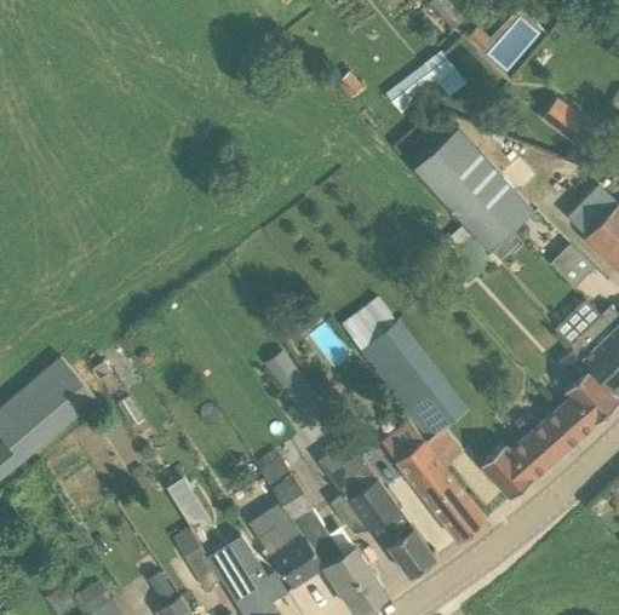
[(469,40),(483,51),(492,40),(477,29),(469,40)]
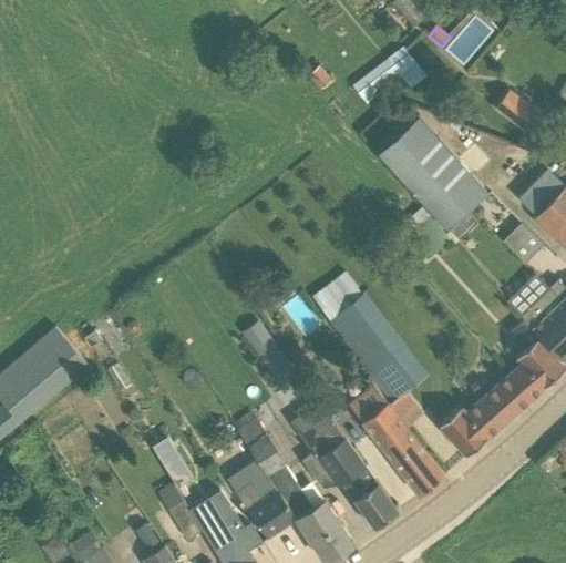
[(369,106),(403,80),(388,63),(356,89),(354,90),(369,106)]
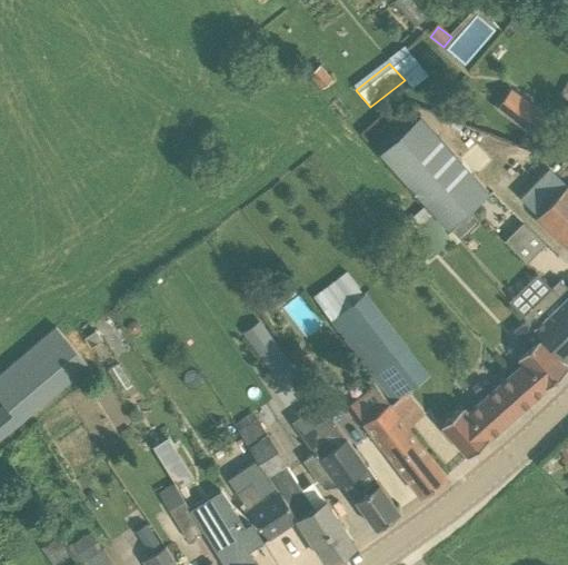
[(426,76),(419,68),(405,80),(406,81),(414,91),(429,79),(426,76)]
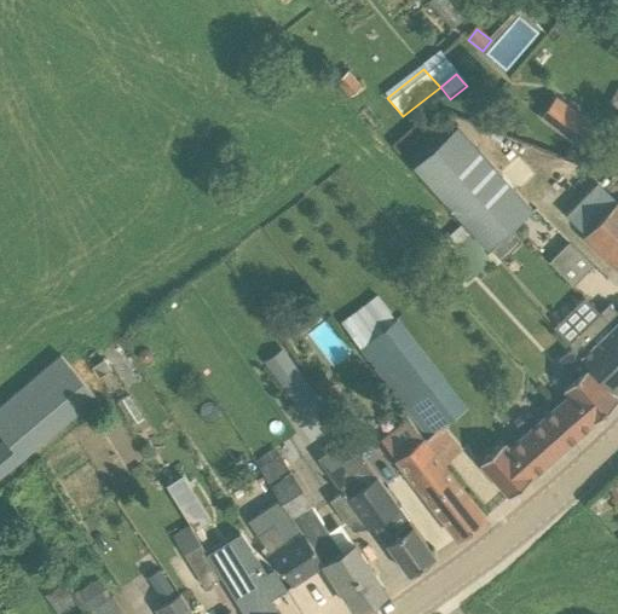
[(364,91),(350,77),(340,87),(353,102),(364,91)]
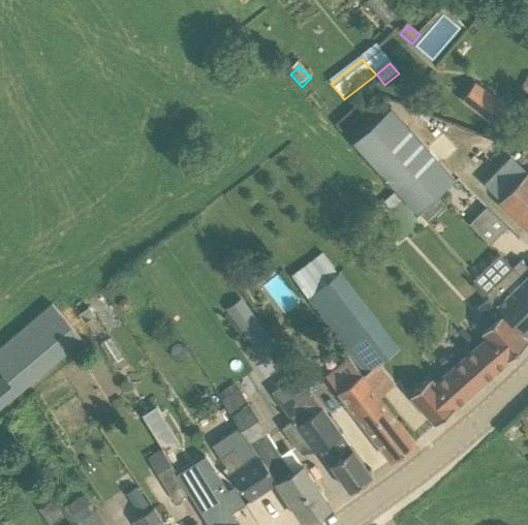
[(476,84),(462,102),(492,125),(506,106),(476,84)]
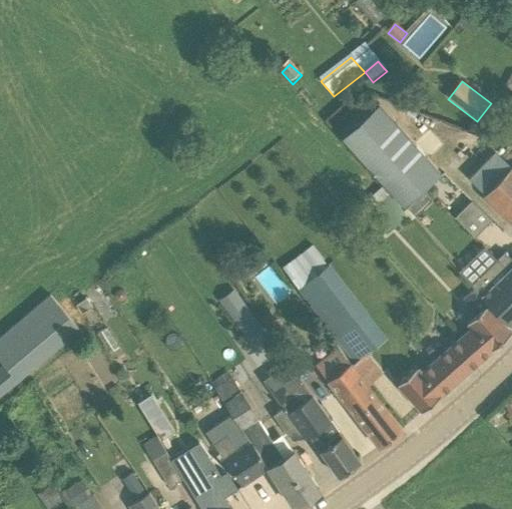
[(379,106),(343,139),(405,206),(441,173),(379,106)]
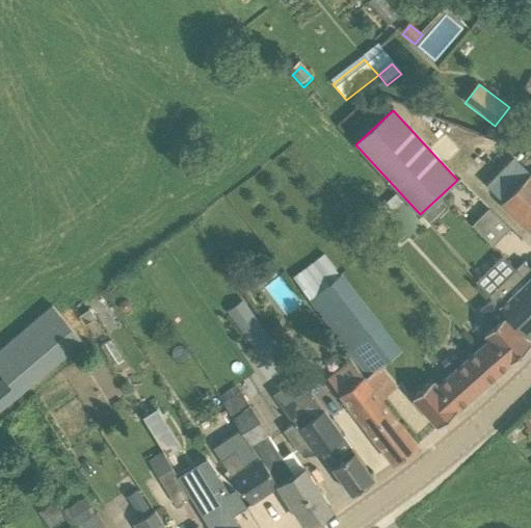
[(530,174),(502,205),(530,232),(530,174)]
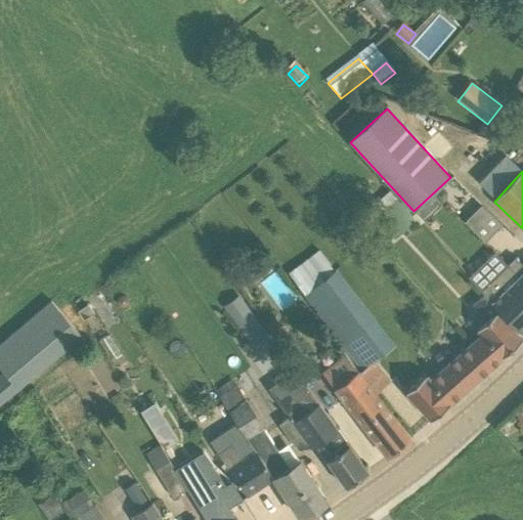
[(448,197),(444,190),(436,199),(443,207),(448,203),(448,197)]
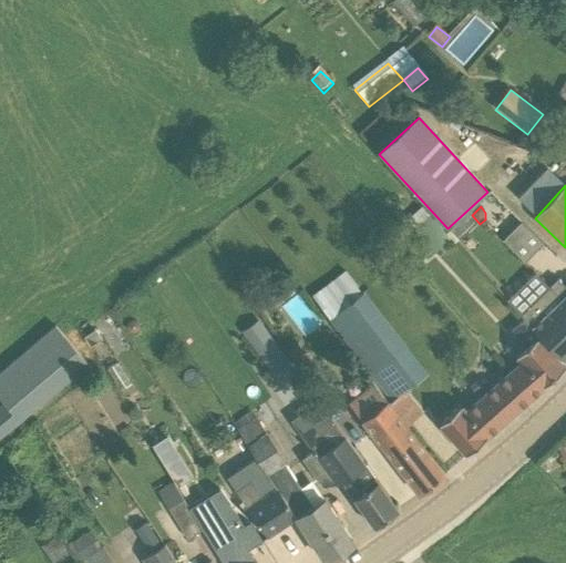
[(421,210),(400,228),(428,258),(449,239),(421,210)]
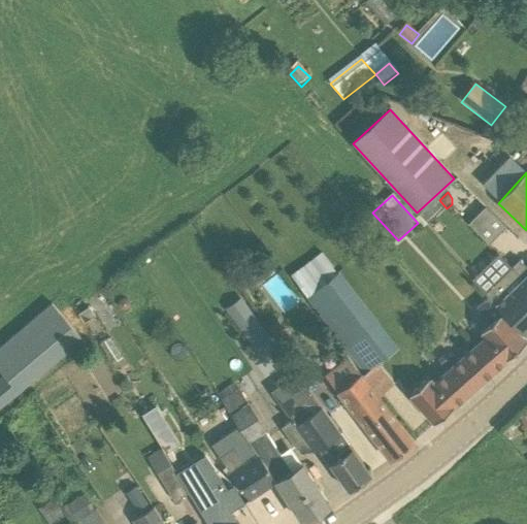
[(445,207),(437,199),(417,219),(424,227),(445,207)]
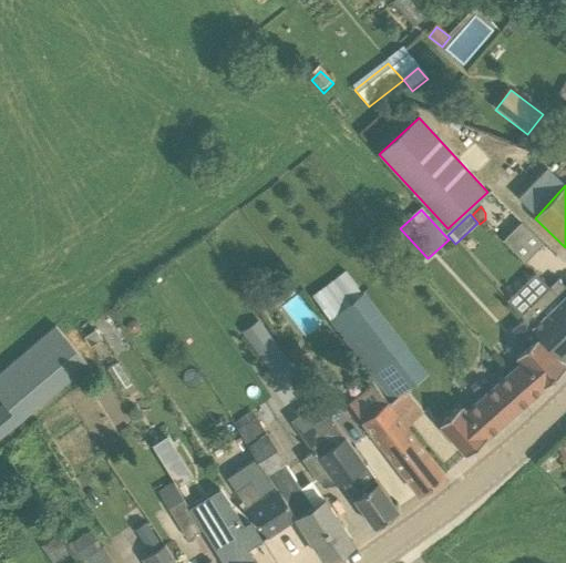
[(524,224),(504,244),(516,255),(536,235),(524,224)]
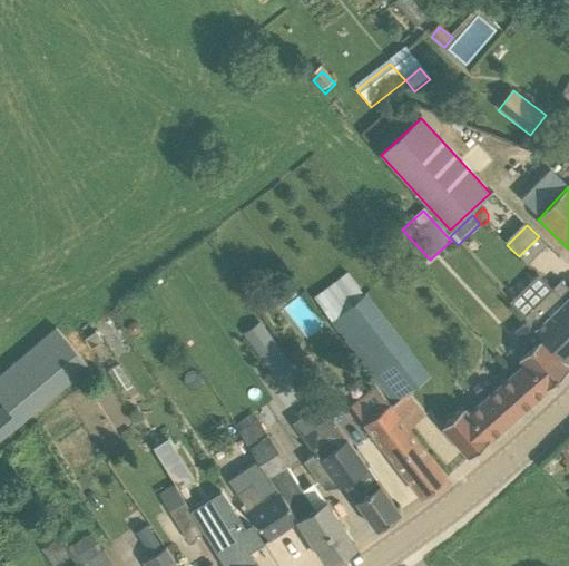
[(409,392),(430,376),(349,273),(315,300),(396,401),(408,392),(409,392)]
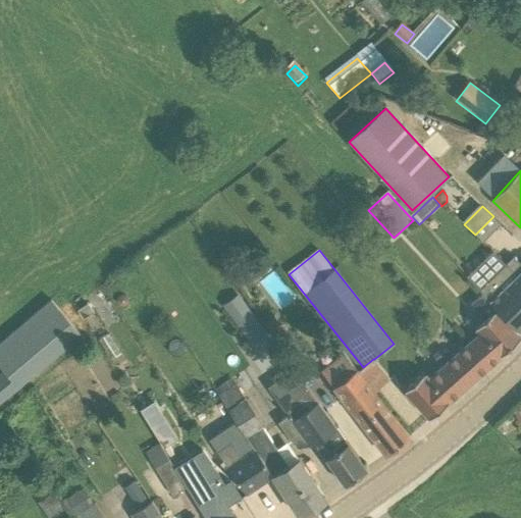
[(520,265),(515,259),(507,266),(519,277),(520,279),(520,265)]
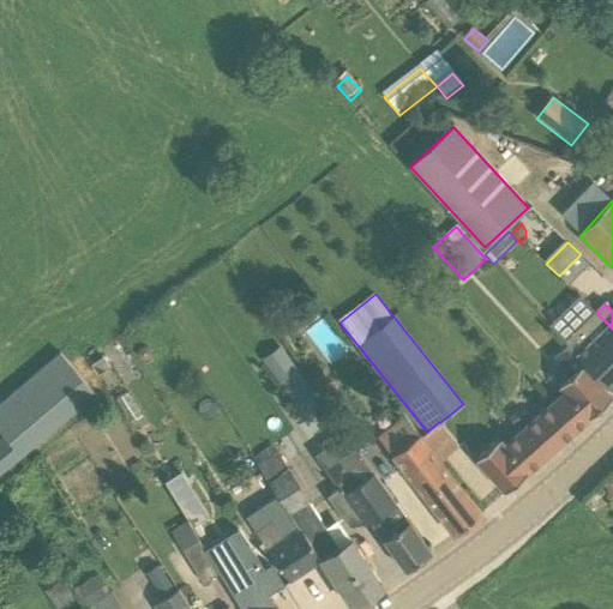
[(612,329),(611,326),(596,313),(564,342),(611,395),(612,392),(612,329)]
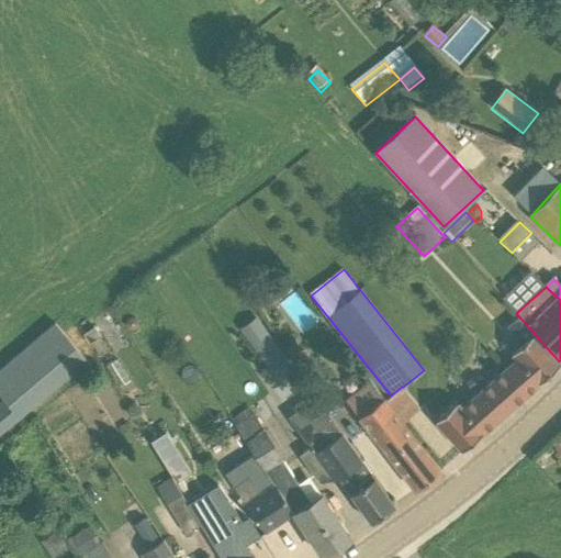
[(560,363),(559,361),(516,313),(520,319),(505,333),(519,348),(511,356),(515,360),(505,369),(529,397),(560,367),(560,363)]
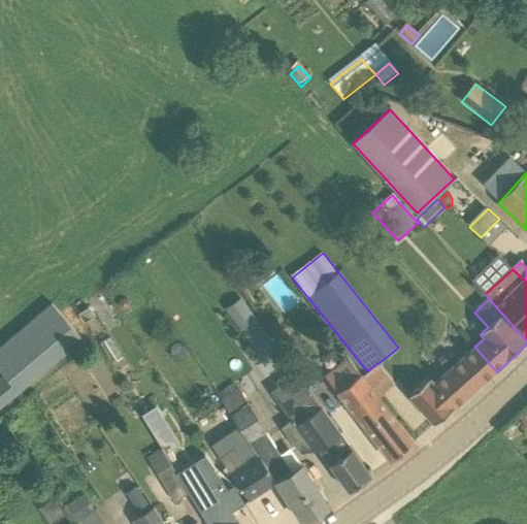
[(227,312),(256,352),(271,340),(243,300),(227,312)]
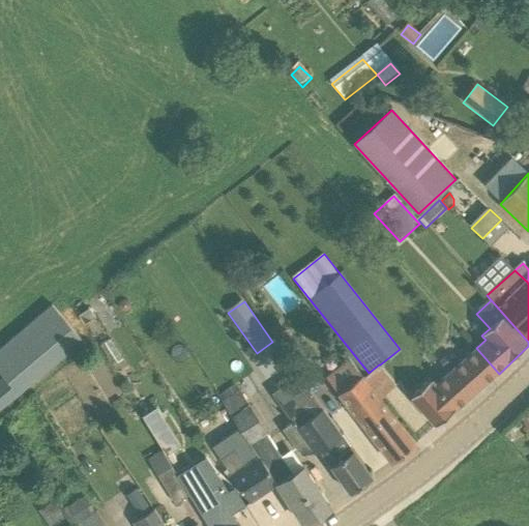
[(124,302),(121,304),(120,309),(122,313),(127,314),(130,312),(131,308),(129,303),(124,302)]
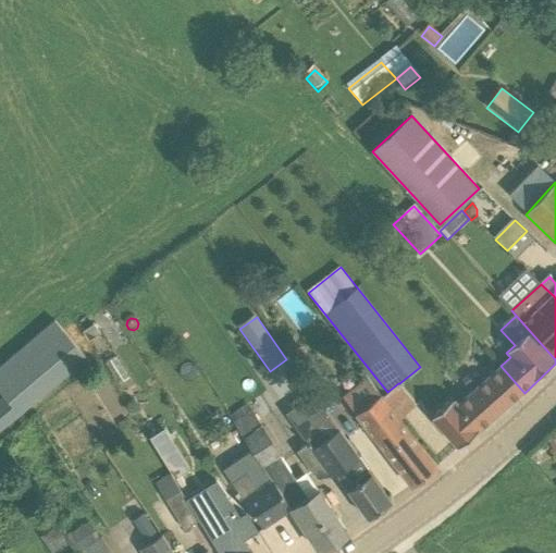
[(0,432),(85,360),(52,322),(0,367),(0,392),(4,398),(0,402),(0,432)]
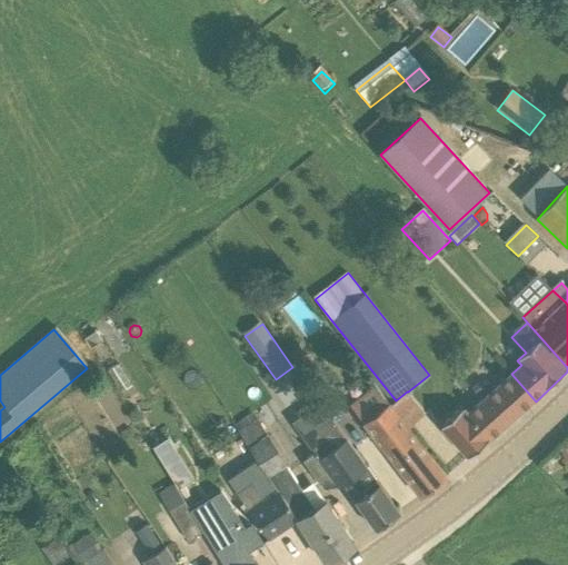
[(470,459),(536,402),(511,374),(467,413),(462,408),(441,427),(470,459)]
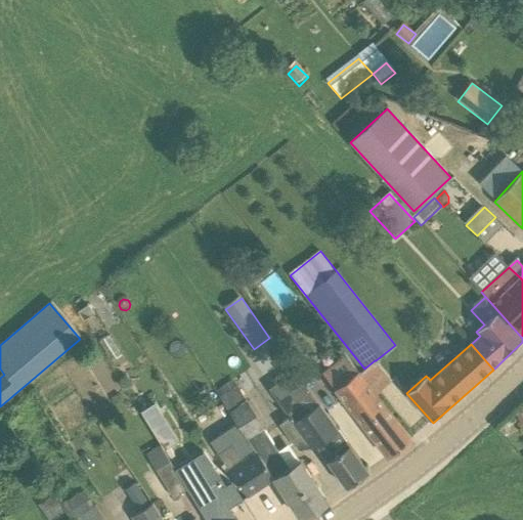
[(377,394),(360,372),(358,374),(345,356),(322,375),(389,459),(412,441),(376,396),(377,394)]
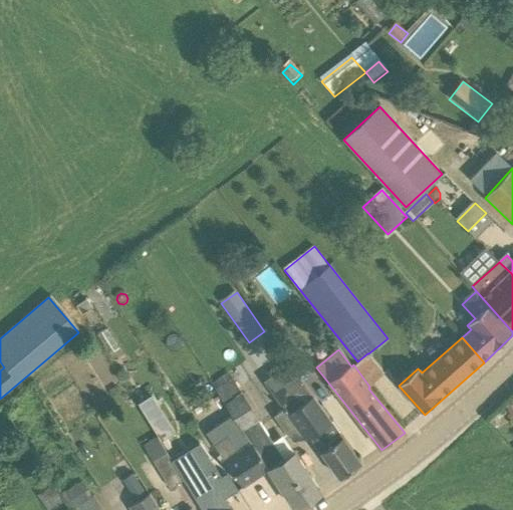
[(362,465),(343,438),(341,439),(291,367),(266,385),(284,411),(276,417),(293,442),(306,441),(310,438),(340,480),(362,465)]
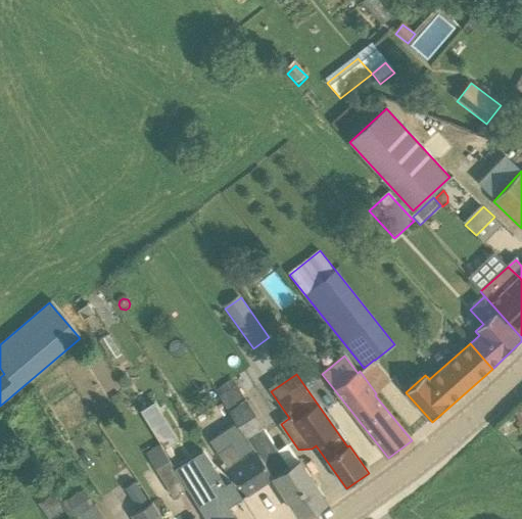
[(217,390),(240,428),(275,480),(276,479),(300,518),(303,518),(327,503),(299,461),(289,468),(263,427),(234,380),(217,390)]
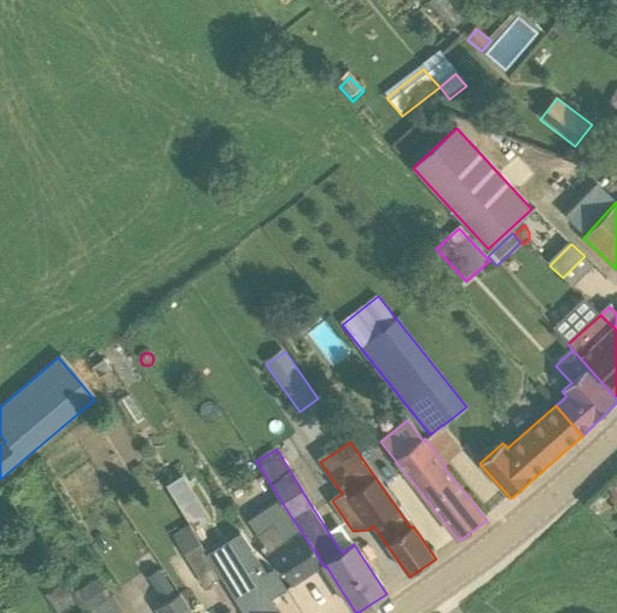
[(169,494),(195,535),(211,525),(187,484),(169,494)]
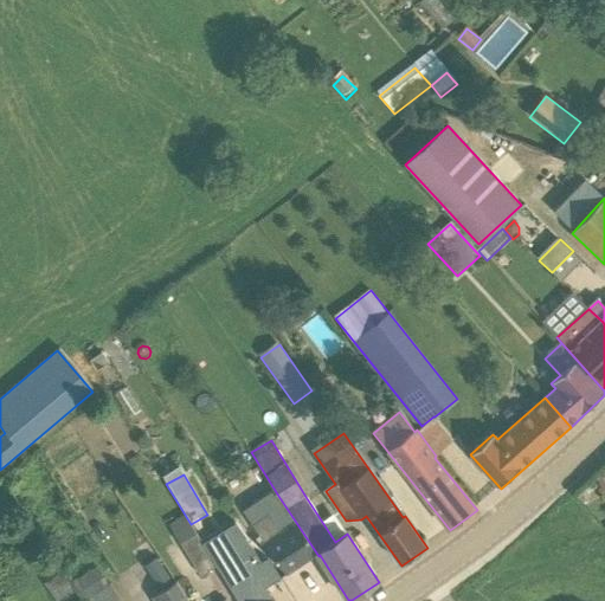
[(248,515),(274,557),(287,577),(319,556),(278,496),(248,515)]
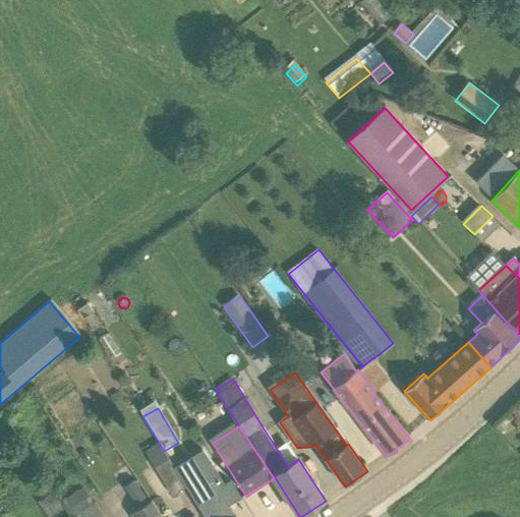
[(147,452),(173,496),(184,489),(159,445),(147,452)]
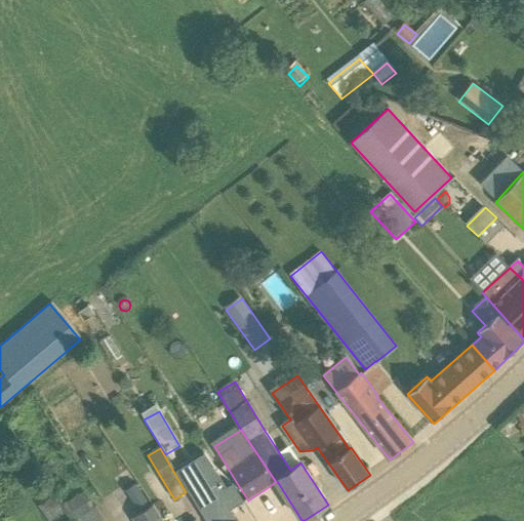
[(231,512),(244,503),(230,482),(198,502),(203,509),(200,511),(206,520),(236,520),(231,512)]
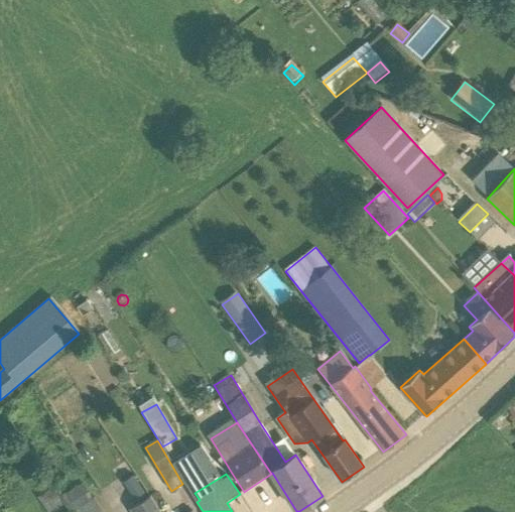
[(142,488),(131,495),(137,504),(148,497),(142,488)]
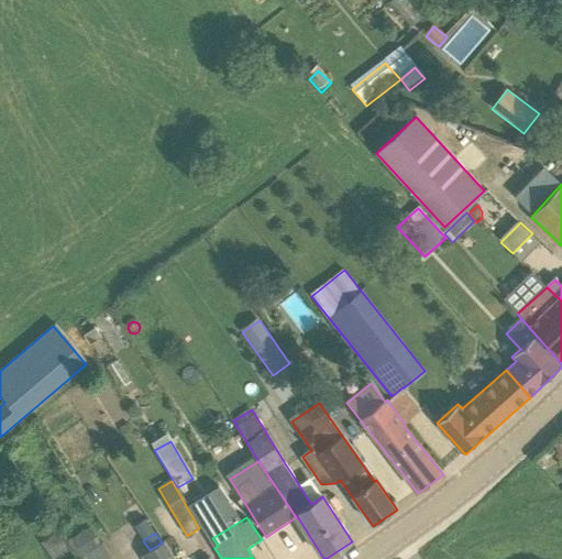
[(70,558),(56,536),(43,545),(52,558),(70,558)]
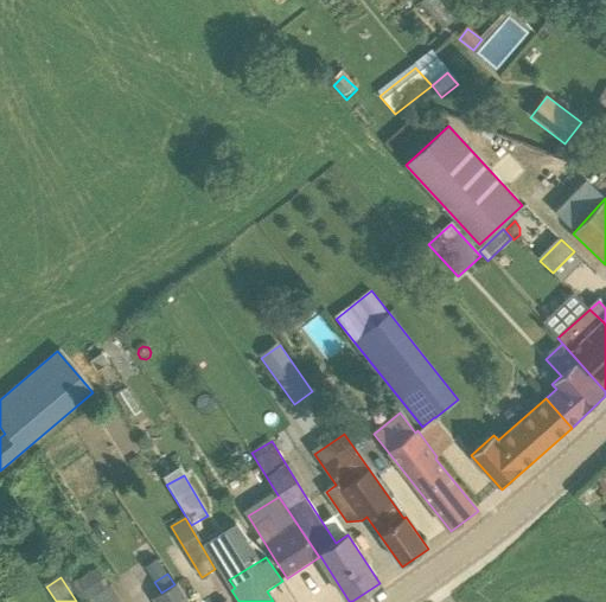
[(189,601),(178,584),(176,586),(159,596),(152,601),(189,601)]
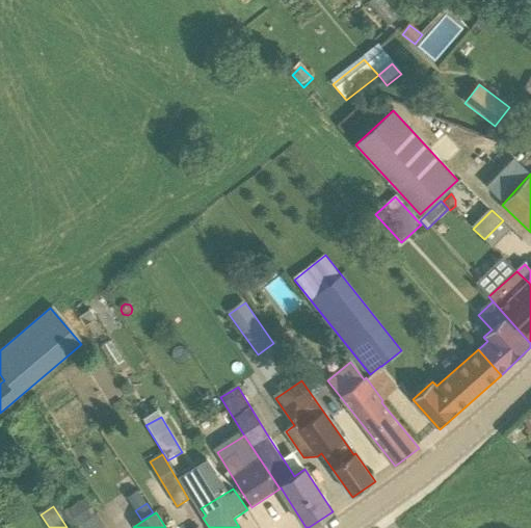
[(104,527),(97,517),(80,527),(104,527)]
